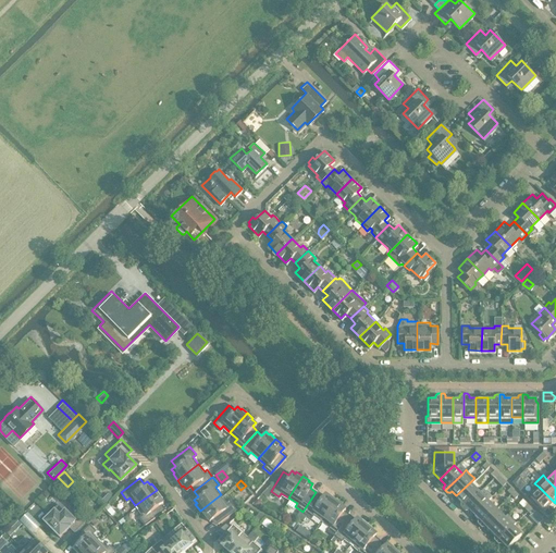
[(462,506),(479,490),(470,482),(456,495),(461,501),(460,502),(460,504),(462,506)]
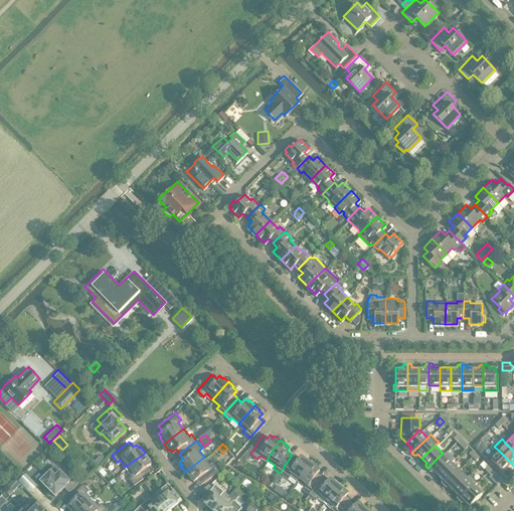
[(511,467),(513,465),(498,450),(490,458),(502,471),(507,466),(508,467),(511,467)]
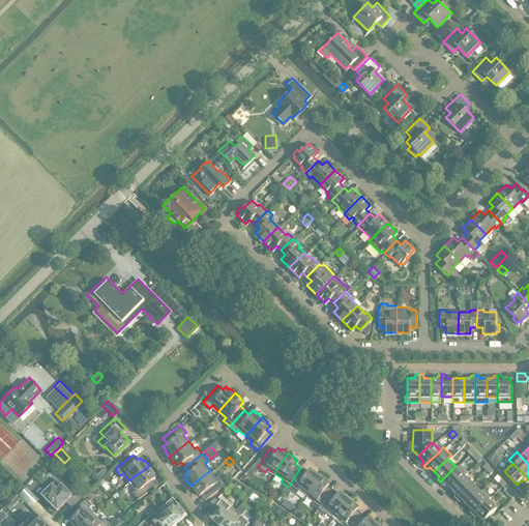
[(149,466),(128,480),(135,488),(131,490),(137,497),(154,485),(150,479),(154,476),(152,472),(153,471),(149,466)]
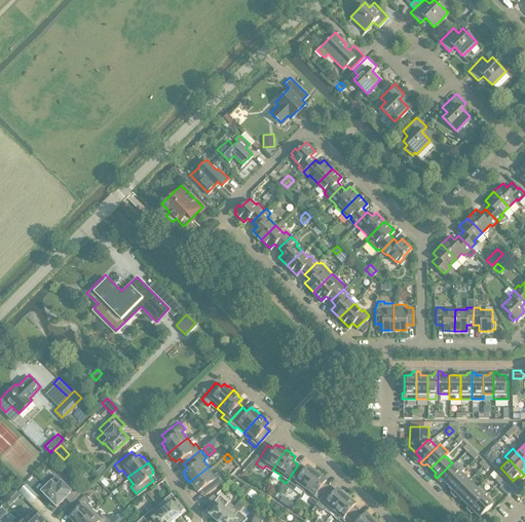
[(447,484),(459,471),(452,462),(437,478),(439,480),(441,480),(442,479),(447,484)]
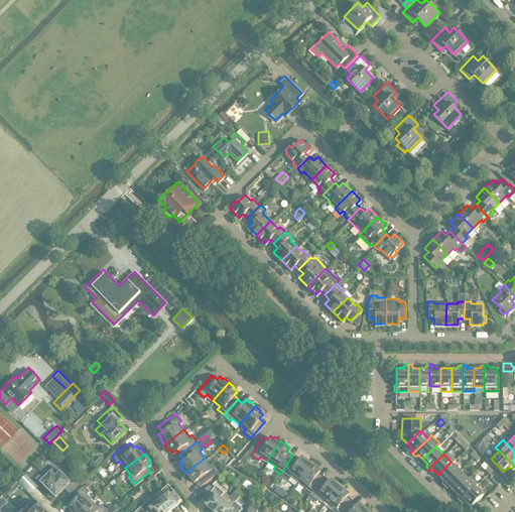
[(94,460),(98,464),(103,458),(100,455),(94,460)]
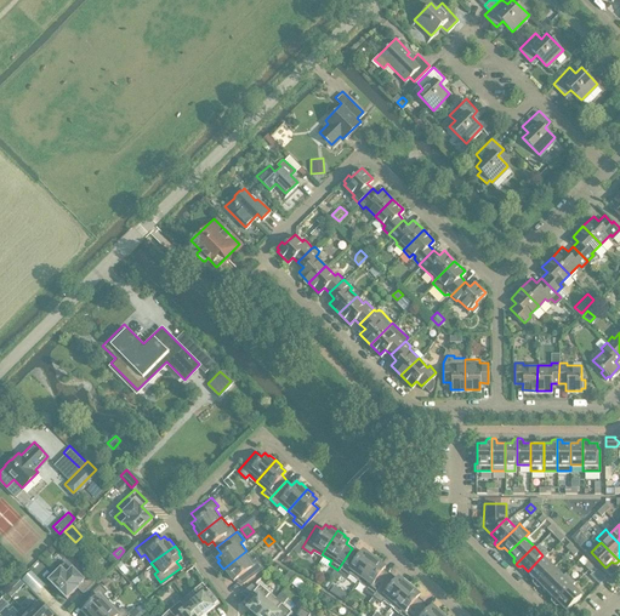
[(357,579),(374,555),(368,549),(367,552),(362,548),(359,553),(352,548),(337,570),(346,576),(348,572),(357,579)]
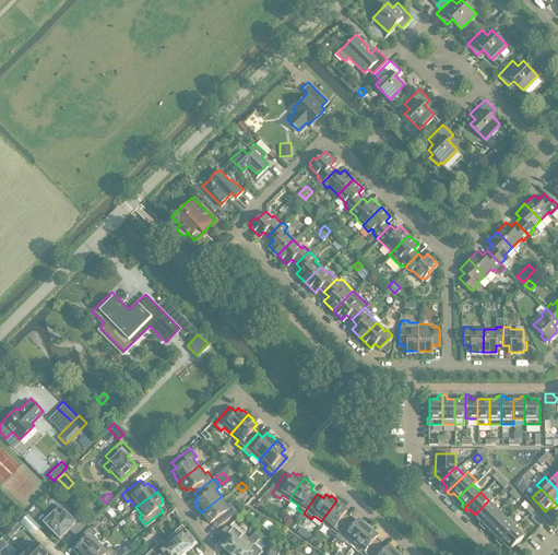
[(222,496),(201,512),(205,518),(206,518),(210,521),(214,518),(217,523),(236,509),(230,502),(227,504),(222,496)]
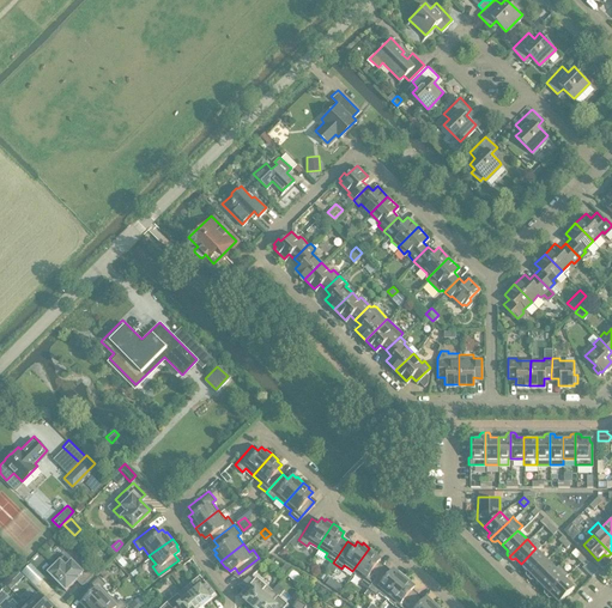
[(367,587),(383,566),(376,561),(380,557),(375,554),(376,553),(369,548),(352,571),(361,577),(358,581),(367,587)]
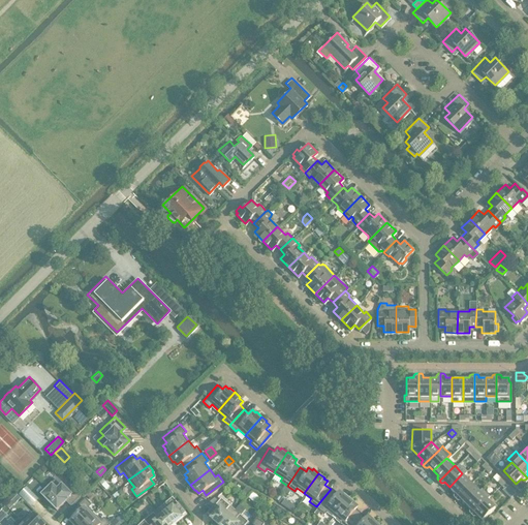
[(455,497),(470,482),(462,473),(449,487),(454,491),(453,492),(453,495),(455,497)]
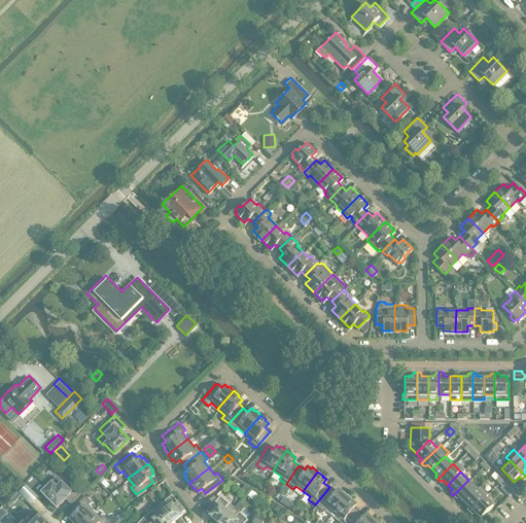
[(70,501),(80,491),(71,482),(66,486),(61,482),(62,481),(56,475),(49,481),(50,482),(41,491),(56,506),(65,496),(70,501)]
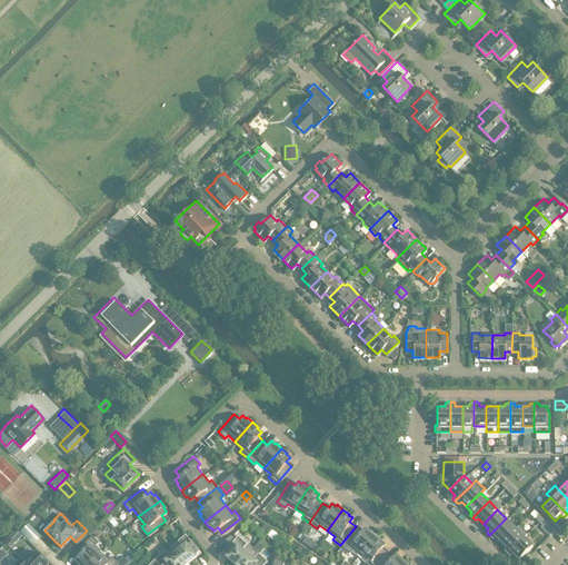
[(37,514),(31,519),(36,524),(41,518),(37,514)]
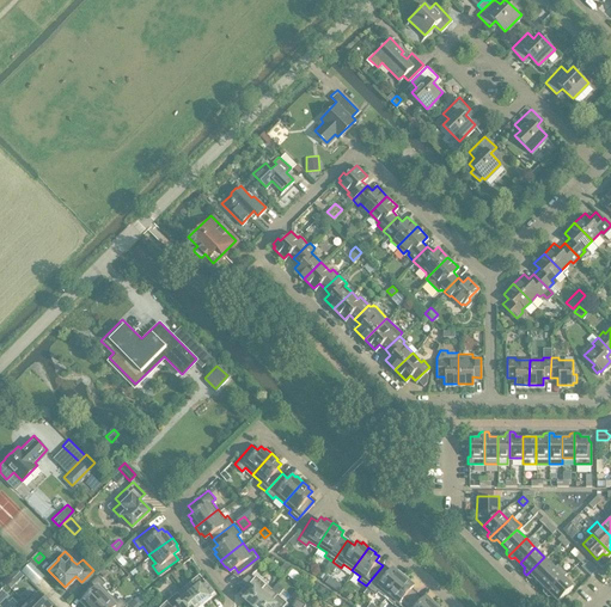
[(554,565),(553,565),(544,557),(526,575),(529,577),(531,577),(532,575),(538,581),(554,565)]
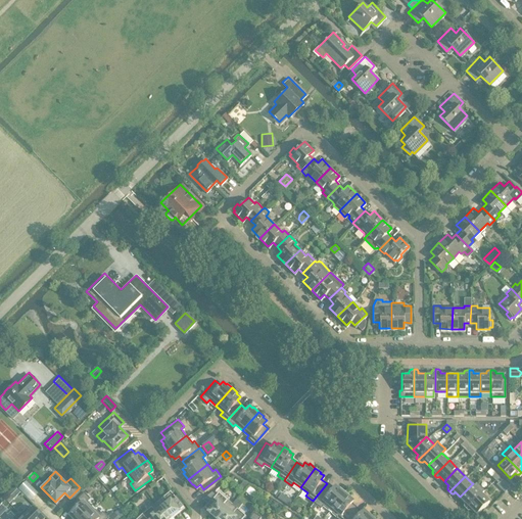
[(243,486),(248,481),(243,478),(238,482),(243,486)]
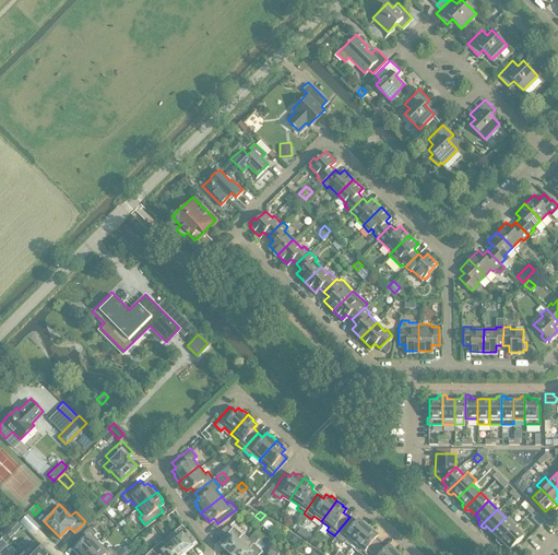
[(497,542),(513,526),(517,522),(508,514),(505,517),(506,517),(491,531),(496,535),(495,538),(495,540),(497,542)]
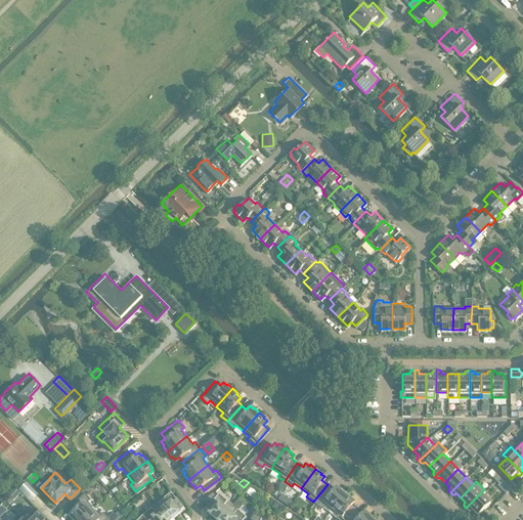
[(330,511),(345,491),(340,487),(339,488),(336,485),(333,488),(328,484),(313,502),(320,508),(322,505),(330,511)]
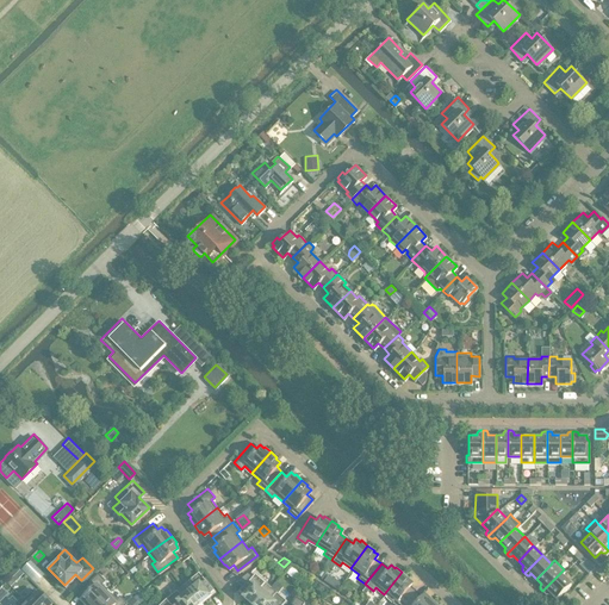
[(181,584),(198,603),(205,598),(204,597),(213,588),(198,569),(181,584)]
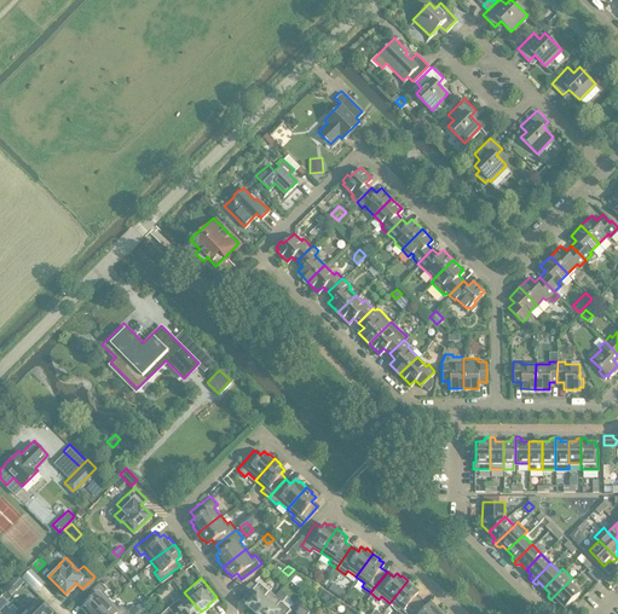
[(85,613),(93,613),(110,597),(103,590),(105,588),(98,579),(80,597),(85,603),(81,607),(85,610),(84,612),(85,613)]
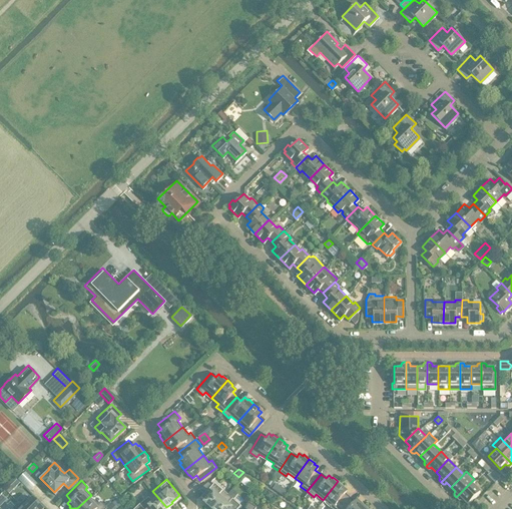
[(207,503),(213,508),(231,487),(226,492),(213,481),(200,496),(207,503)]
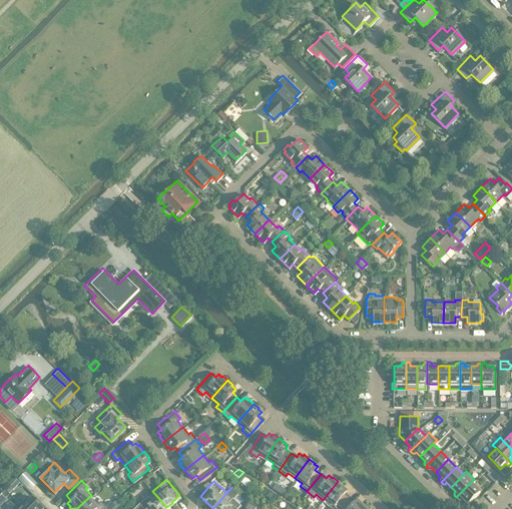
[(276,481),(273,486),(274,487),(283,493),(286,488),(276,481)]
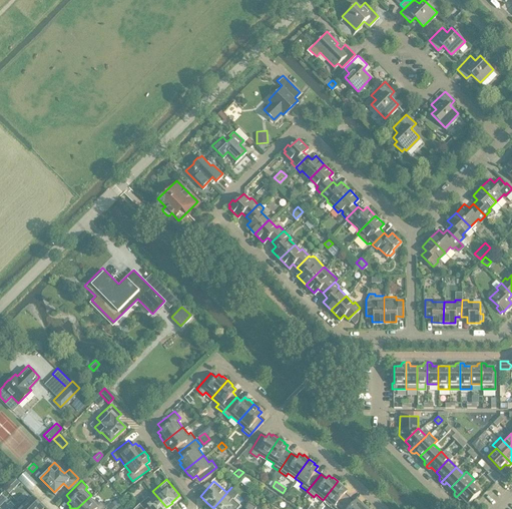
[(328,508),(337,508),(348,497),(343,493),(346,489),(343,487),(344,486),(338,481),(323,500),(330,505),(327,508),(328,508)]
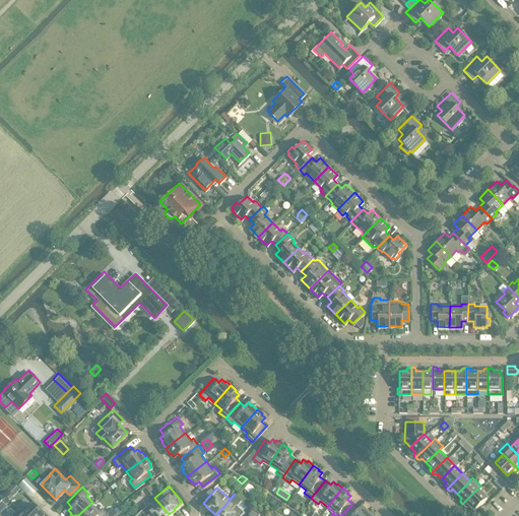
[(477,489),(462,504),(464,506),(466,506),(468,505),(472,510),(485,497),(477,489)]
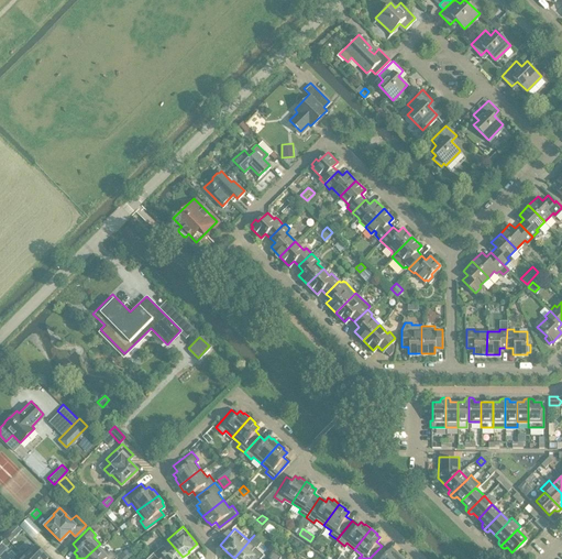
[(254,535),(234,558),(259,558),(264,554),(255,546),(260,540),(254,535)]
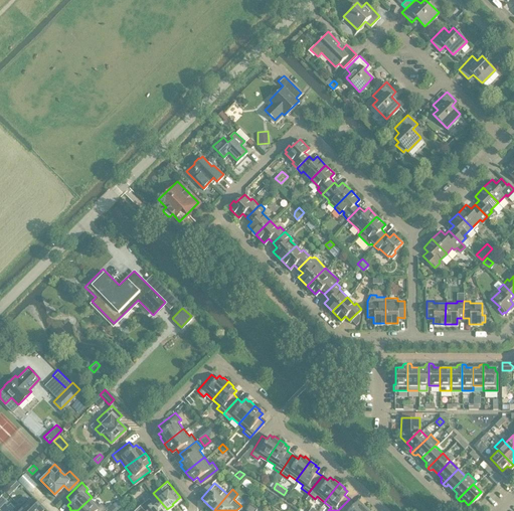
[(164,510),(167,509),(153,493),(139,504),(145,510),(164,510)]
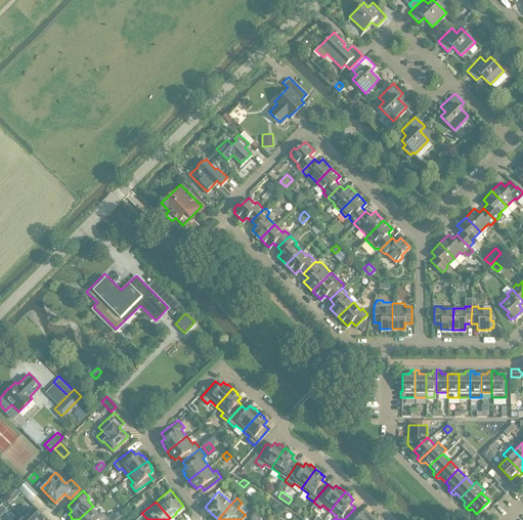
[(126,503),(123,506),(121,506),(115,511),(120,516),(124,512),(122,511),(124,509),(126,506),(126,503)]
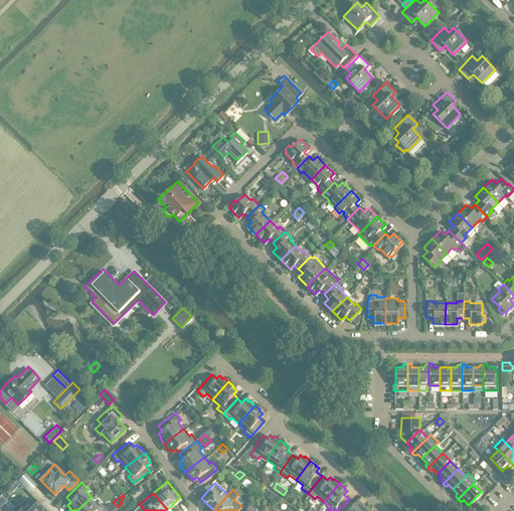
[(19,504),(26,510),(41,510),(43,510),(29,496),(27,499),(25,498),(20,503),(19,504)]
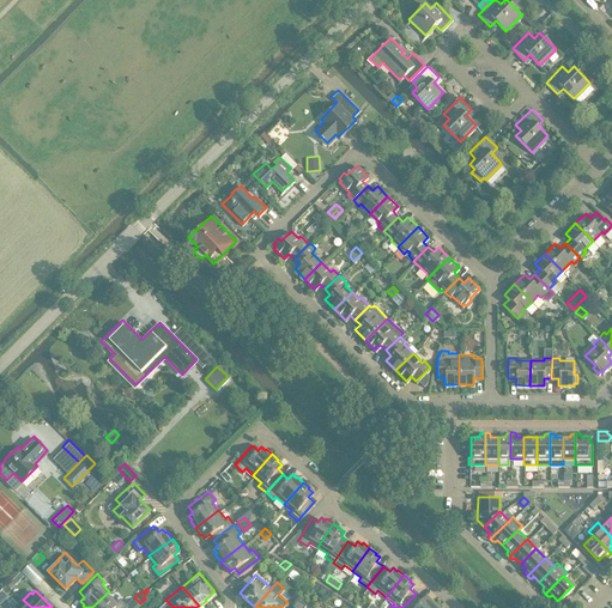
[(109,591),(92,607),(122,607),(127,605),(123,600),(120,596),(116,600),(109,591)]
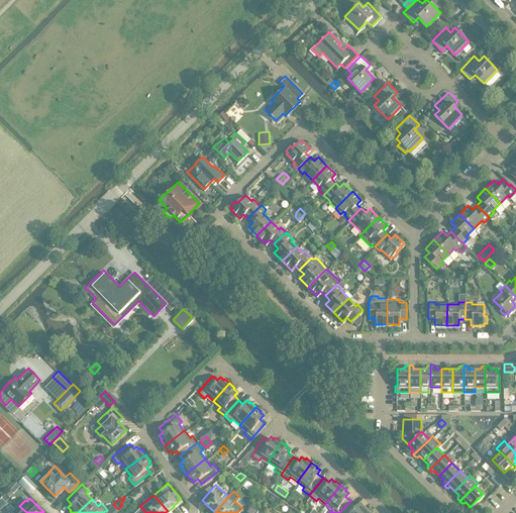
[(365,512),(369,509),(364,505),(363,506),(358,503),(355,506),(350,501),(339,512),(365,512)]
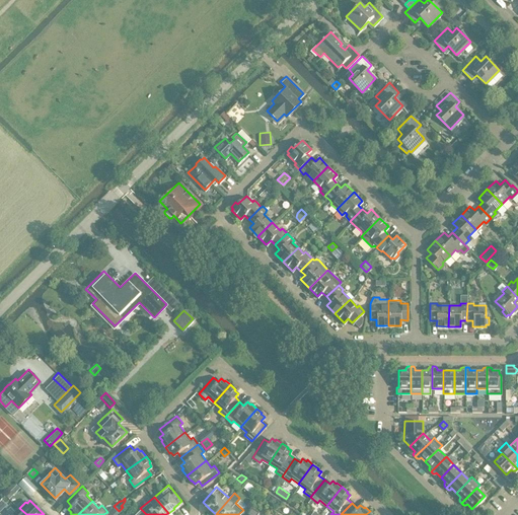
[(13,514),(11,514),(26,514),(19,508),(20,507),(18,506),(11,512),(13,514)]
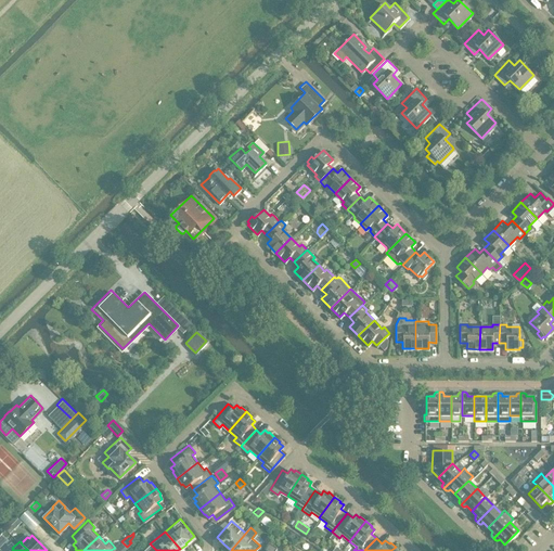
[(119,542),(115,548),(114,549),(116,550),(121,550),(127,547),(121,541),(119,542)]
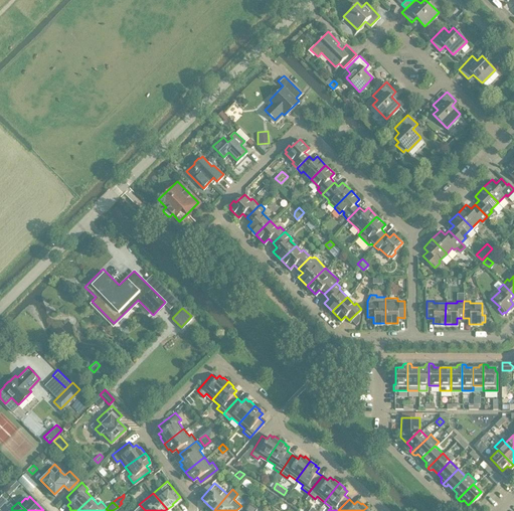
[(257,510),(254,509),(255,506),(248,502),(242,510),(257,510)]
